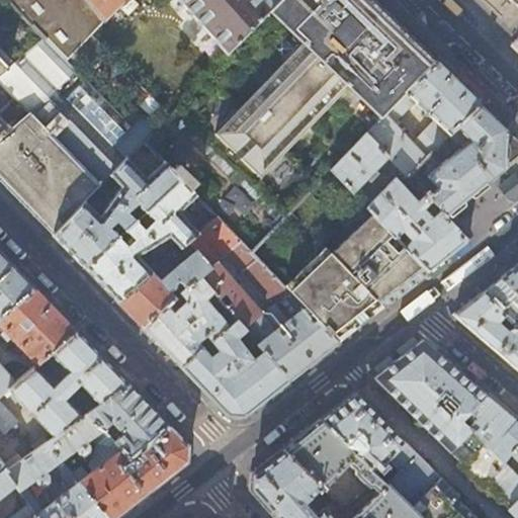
[(102,21),(84,0),(8,0),(44,37),(66,60),(102,21)]
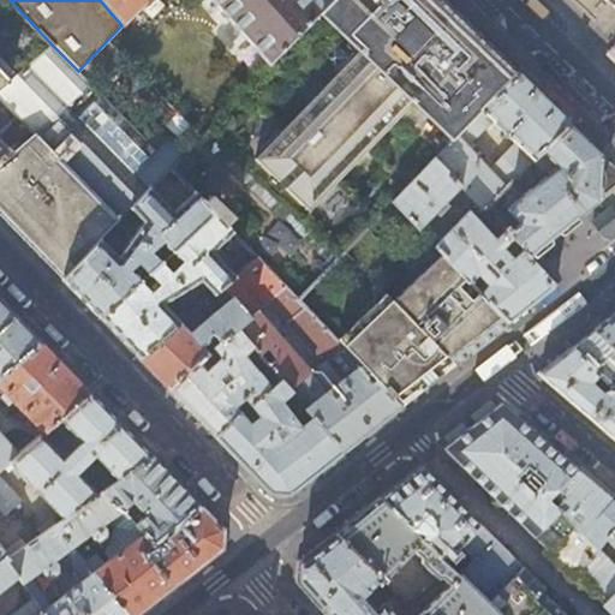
[(100,0),(121,25),(145,0),(100,0)]
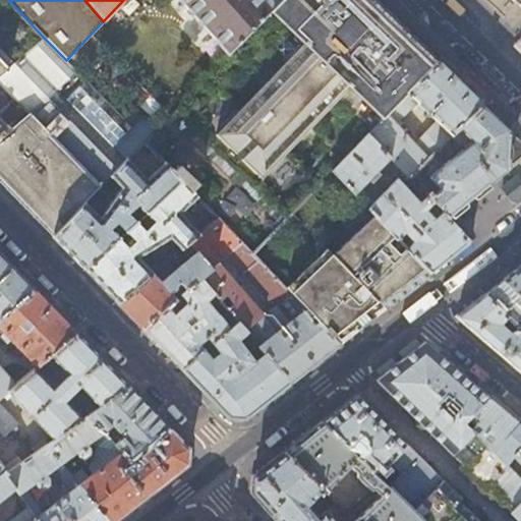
[(426,44),(394,12),(381,0),(282,0),(236,48),(175,111),(286,219),(334,169),(368,133),(407,93),(441,57),(426,44)]
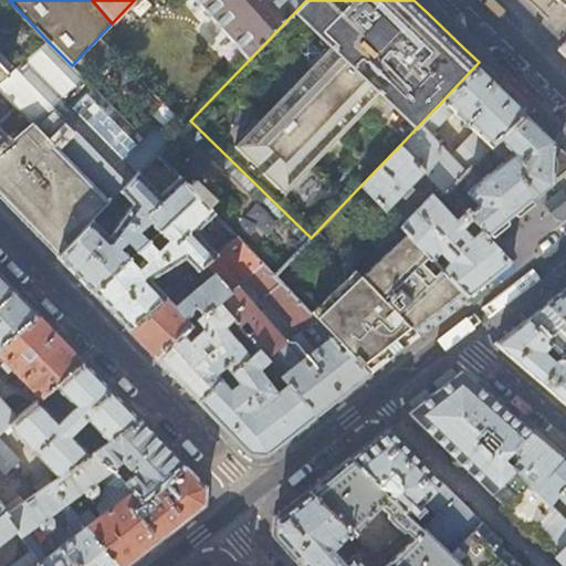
[(203,0),(257,52),(306,0),(203,0)]
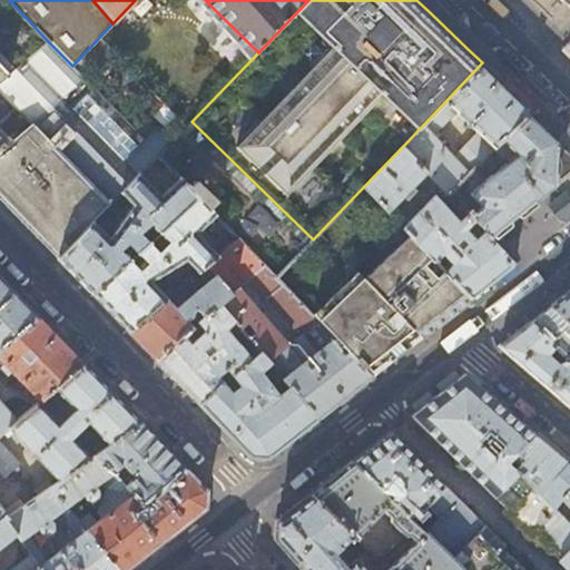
[(71,67),(72,66),(48,41),(9,74),(0,80),(0,89),(17,106),(31,121),(61,97),(82,78),(71,67)]
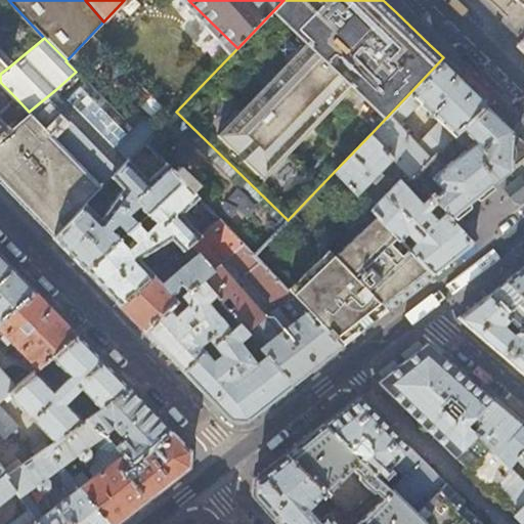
[(461,74),(443,57),(409,93),(422,103),(432,115),(428,119),(433,124),(437,119),(440,122),(454,136),(463,127),(484,104),(488,100),(461,74)]
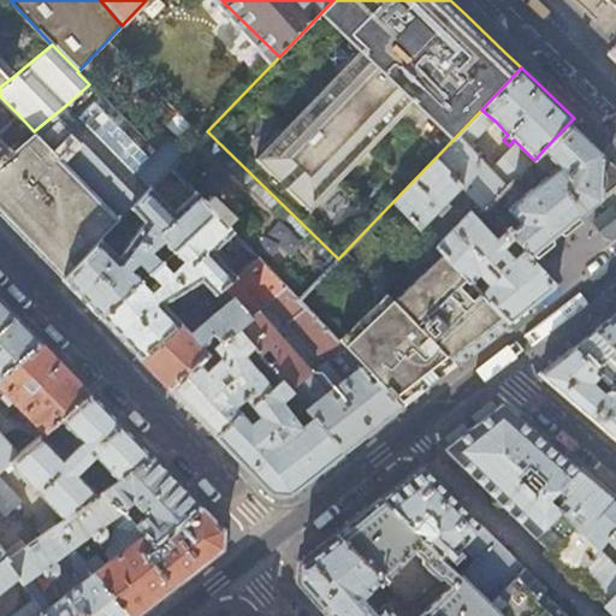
[(0,87),(10,80),(0,69),(0,87)]
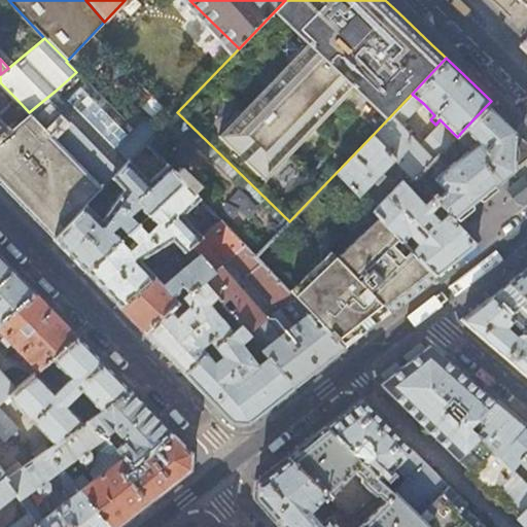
[(76,72),(57,90),(114,149),(133,131),(76,72)]
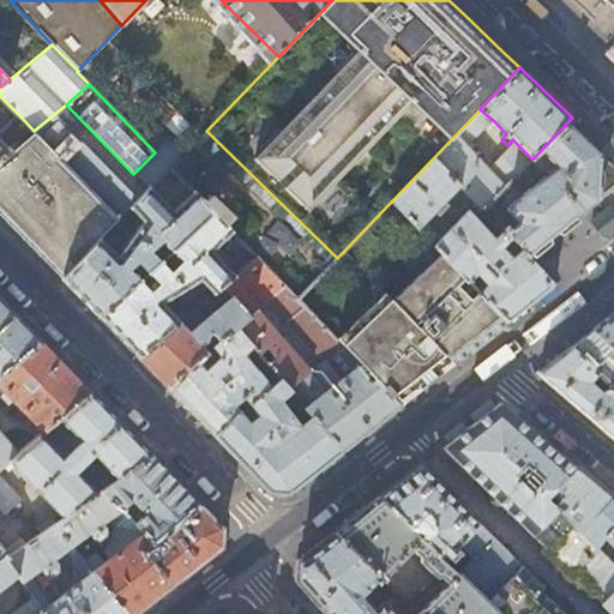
[(66,104),(34,131),(12,151),(0,160),(0,208),(66,276),(110,229),(133,206),(152,187),(172,167),(185,154),(168,138),(155,152),(133,174),(66,104)]
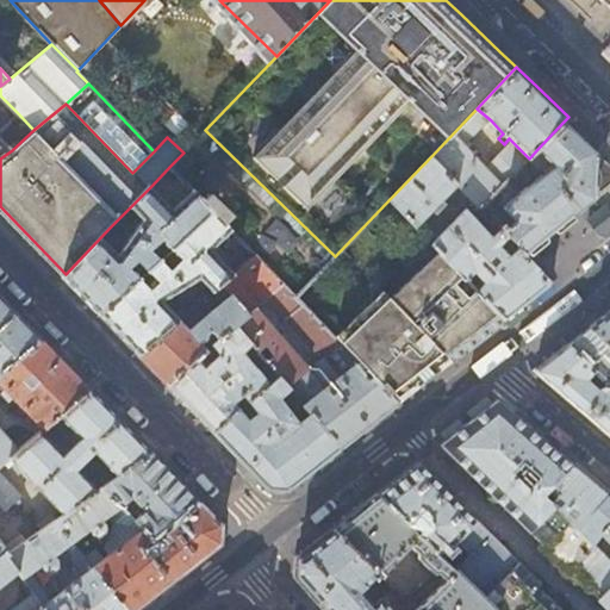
[(512,142),(485,168),(478,160),(484,155),(468,141),(491,120),(477,109),(431,156),(458,184),(480,209),(529,159),(512,142)]
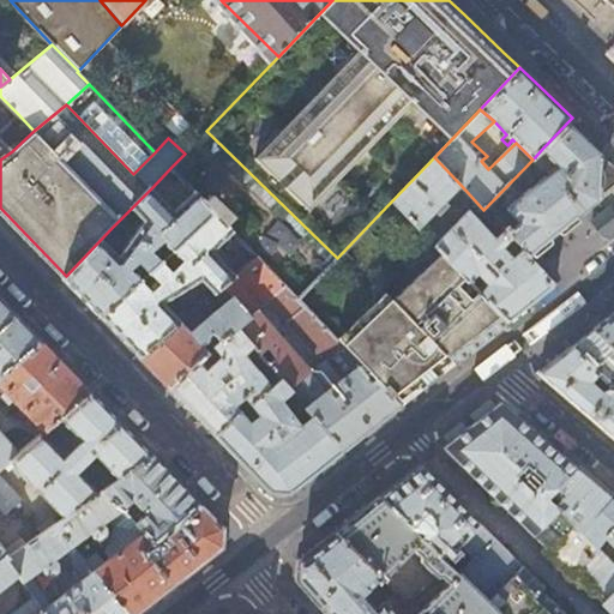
[(34,131),(18,114),(0,131),(0,138),(12,151),(34,131)]
